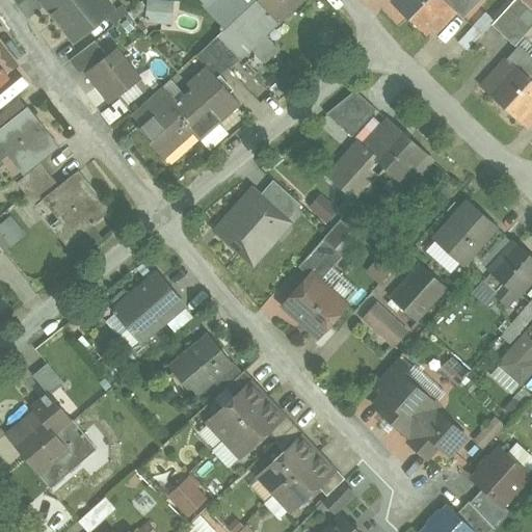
[(45,0),(44,1),(59,21),(84,0),(45,0)]
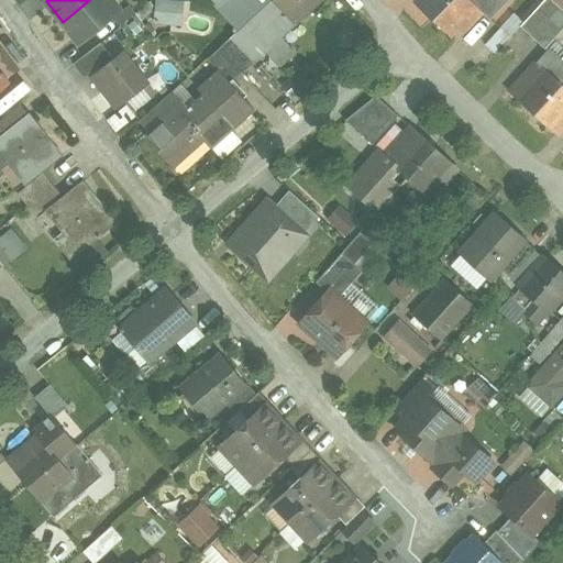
[(113,0),(89,0),(63,22),(79,42),(120,9),(113,0)]
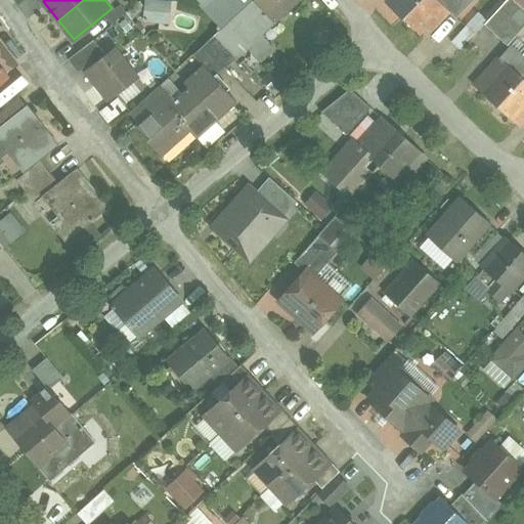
[(164,24),(167,1),(157,0),(139,0),(137,20),(164,24)]
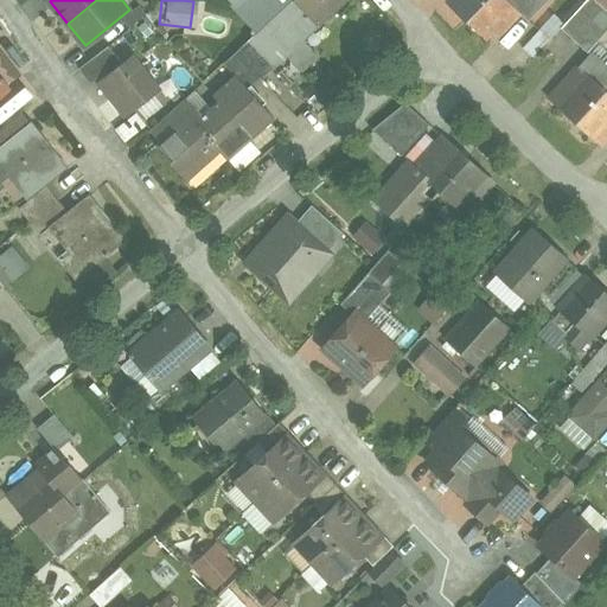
[(242,0),(235,7),(259,32),(293,0),(242,0)]
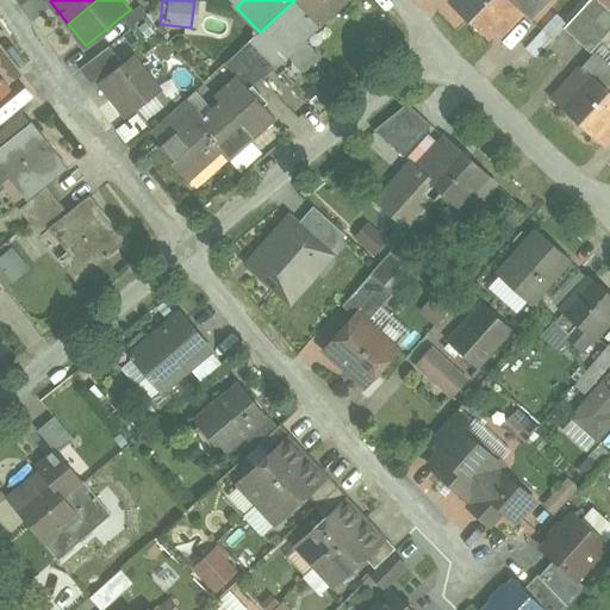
[(296,0),(242,51),(263,78),(275,68),(275,67),(288,55),(305,39),(347,0),(296,0)]
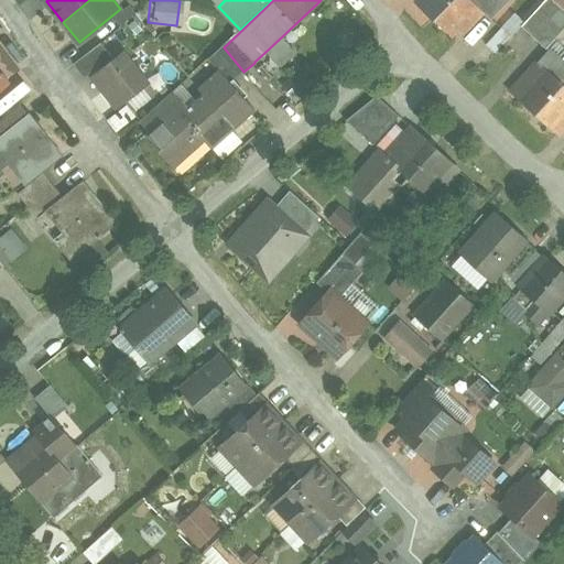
[(453,0),(416,0),(415,1),(434,19),(453,0)]
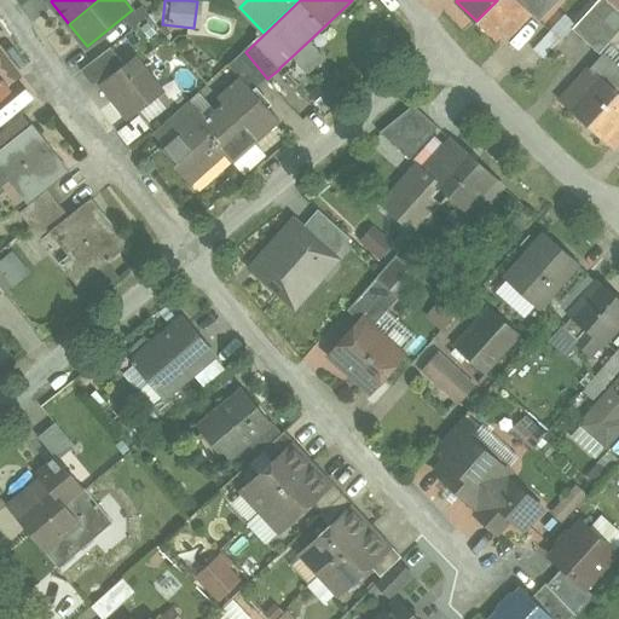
[(497,0),(476,21),(497,41),(504,34),(509,39),(532,15),(533,13),(518,0),(497,0)]
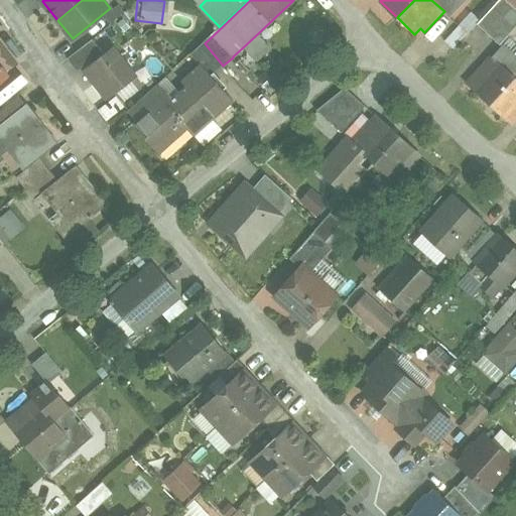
[(431,0),(444,11),(443,12),(449,18),(467,0),(431,0)]
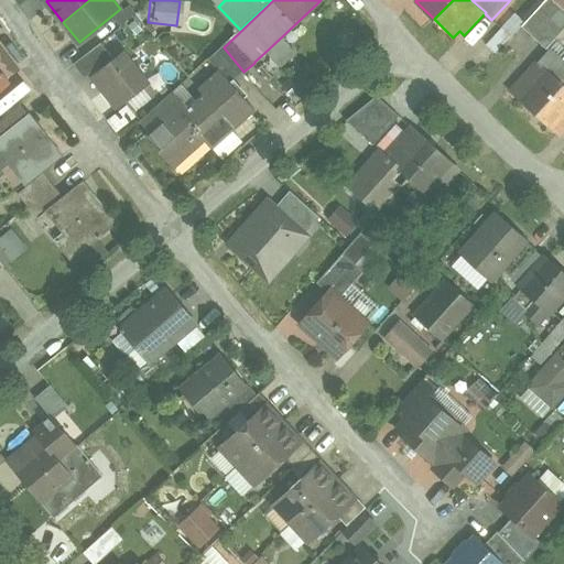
[(552,14),(542,7),(523,28),(544,46),(563,23),(563,10),(559,7),(552,14)]
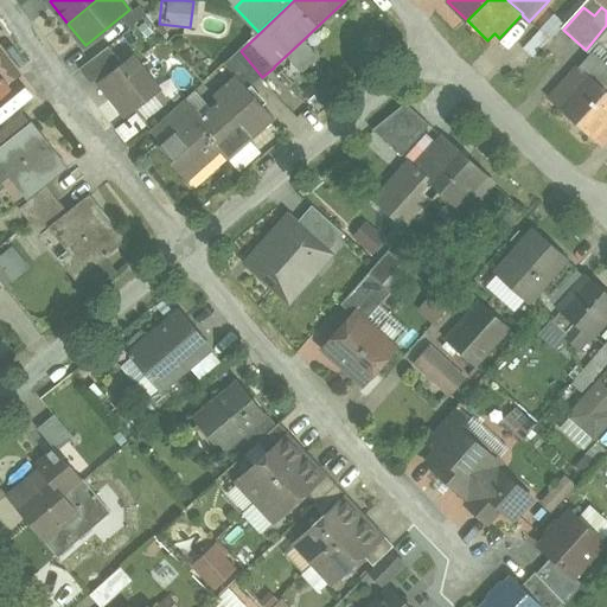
[(543,27),(526,46),(536,56),(554,37),(543,27)]
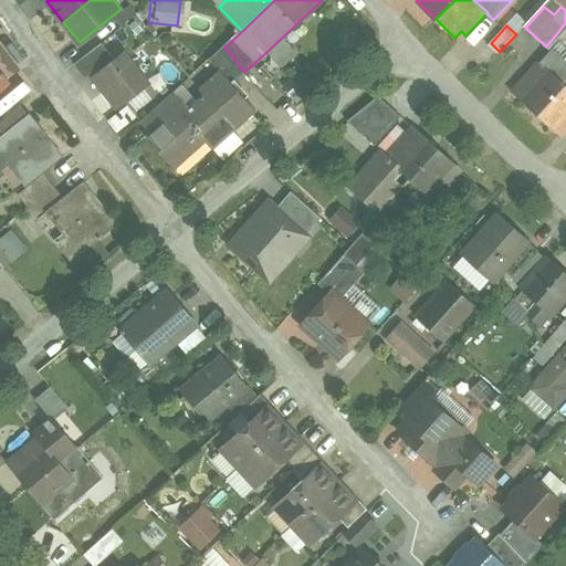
[(283,37),(268,51),(281,65),(296,51),(283,37)]
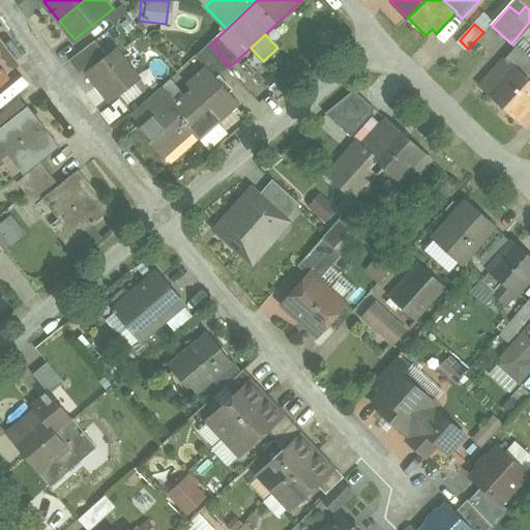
[(96,40),(71,59),(82,71),(106,53),(96,40)]
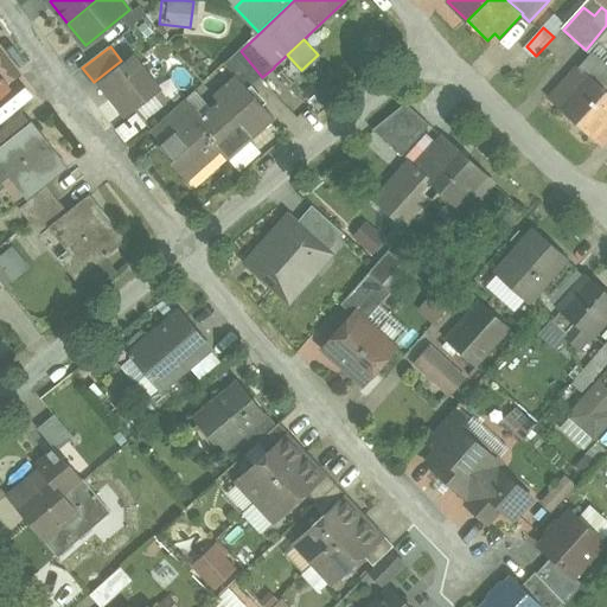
[(241,51),(240,50),(225,64),(236,75),(237,75),(249,88),(262,77),(241,51)]
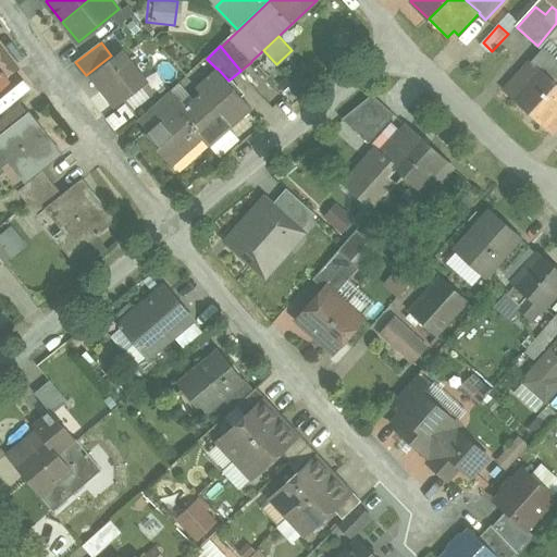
[(556,62),(543,49),(506,90),(530,112),(556,83),(556,82),(556,62)]
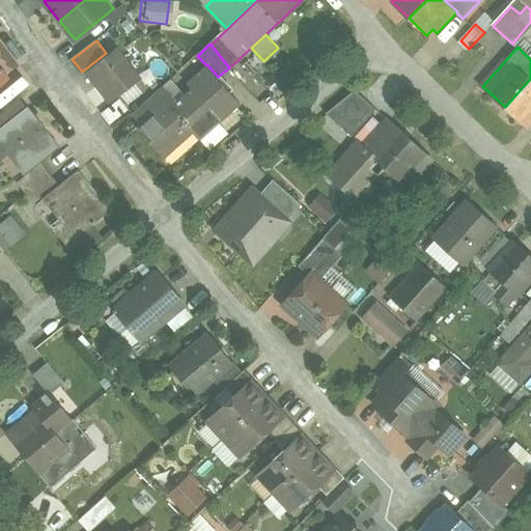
[(116,51),(92,71),(114,98),(138,79),(116,51)]
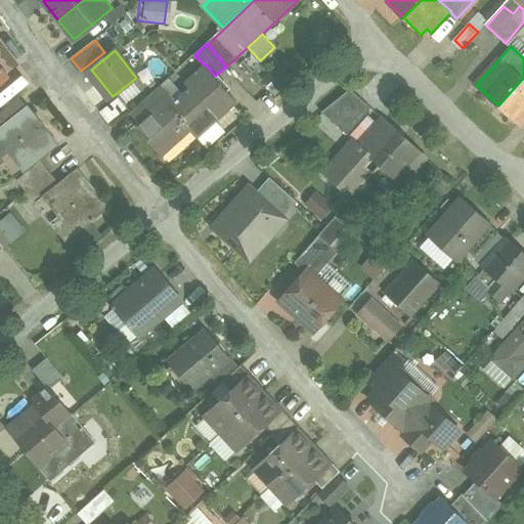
[(215,76),(205,64),(204,64),(185,82),(189,87),(182,93),(190,102),(178,114),(199,137),(237,102),(215,76)]
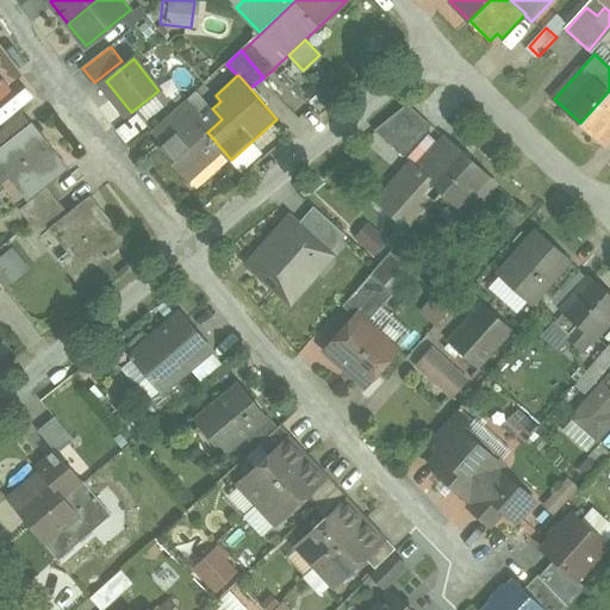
[(0,99),(0,118),(26,99),(17,87),(0,99)]
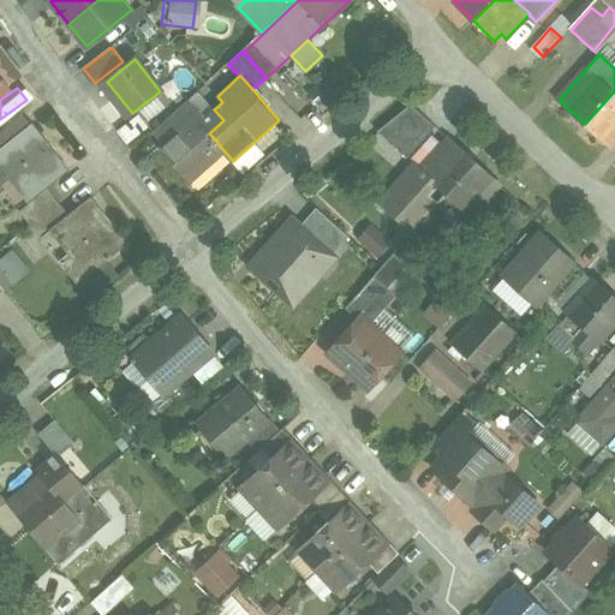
[(614,93),(614,91),(585,124),(610,147),(614,141),(614,93)]
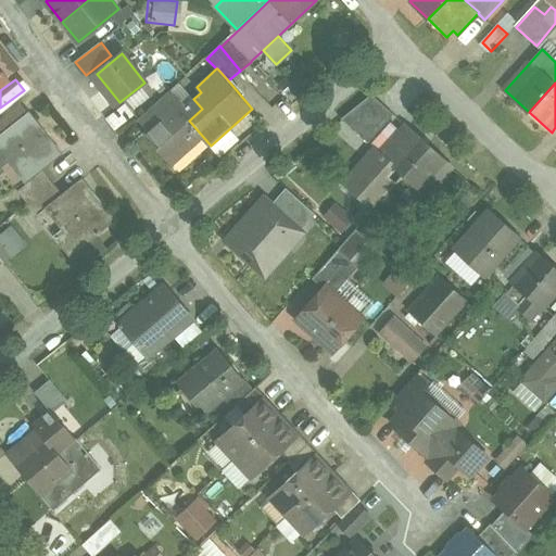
[(173,90),(153,108),(162,118),(182,100),(173,90)]
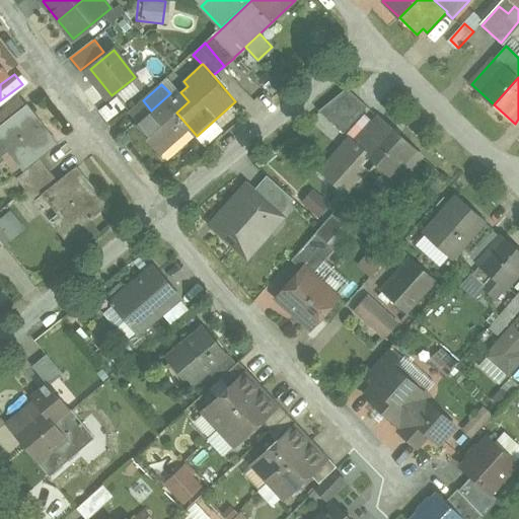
[(348,88),(319,112),(345,134),(369,106),(348,88)]
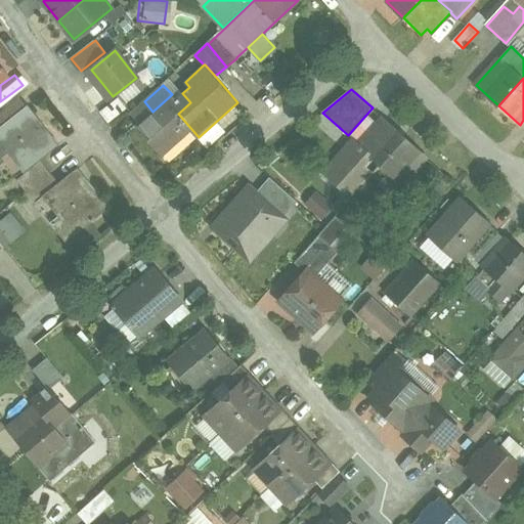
[(153,112),(135,126),(163,157),(164,156),(163,155),(190,130),(198,138),(199,137),(178,114),(190,102),(182,93),(176,99),(172,94),(153,112)]
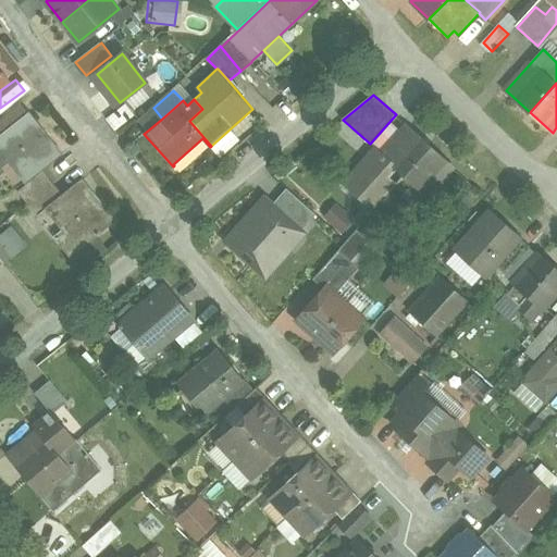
[(62,153),(31,113),(0,137),(0,165),(1,166),(12,158),(29,178),(62,153)]
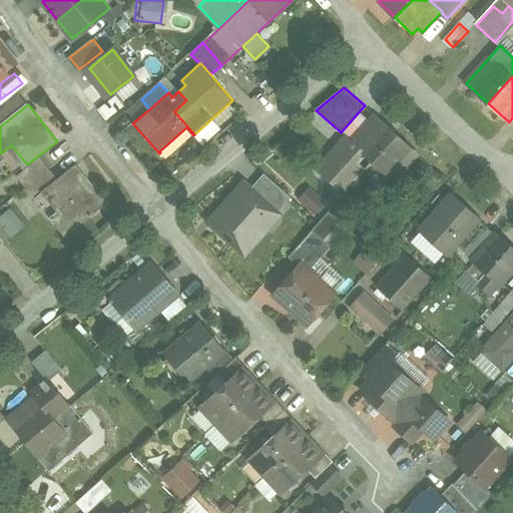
[(376,114),(352,141),(347,137),(318,168),(346,192),(341,197),(342,197),(350,188),(360,176),(374,161),(397,135),(398,134),(376,114)]
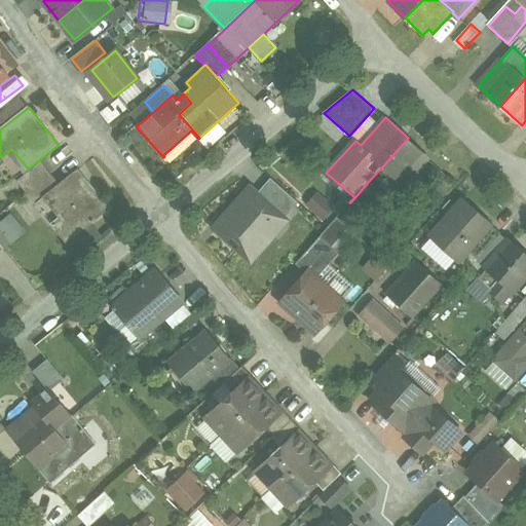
[(407,139),(383,165),(392,175),(382,186),(395,197),(429,158),(407,139)]
